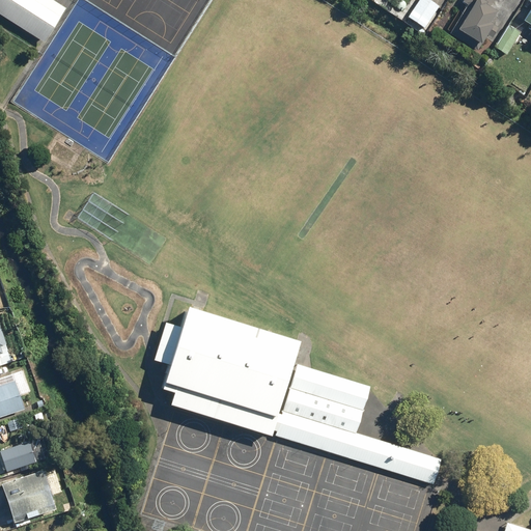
[(65,9),(50,0),(0,0),(0,16),(43,44),(65,9)]
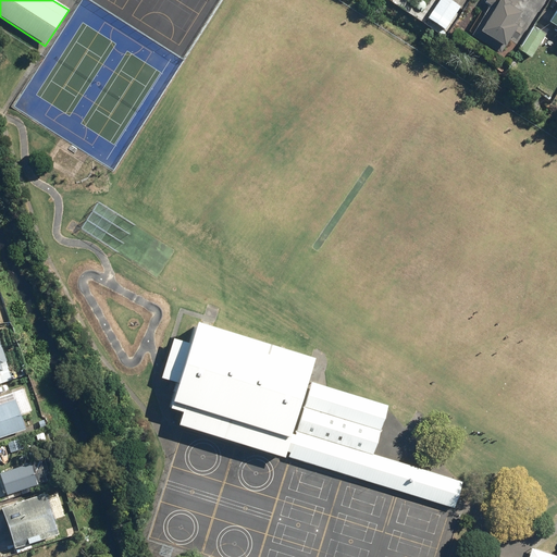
[(438,0),(426,19),(443,29),(459,7),(449,0),(438,0)]
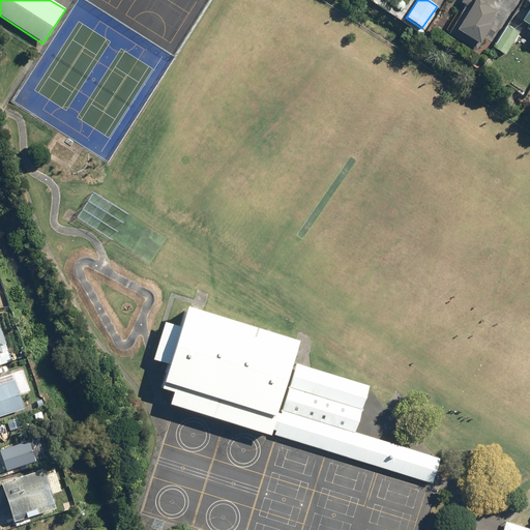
[(445,34),(473,52),(483,35),(488,37),(495,27),(490,24),(495,18),(490,15),(491,11),(487,8),(491,0),(461,0),(460,2),(464,4),(445,34)]
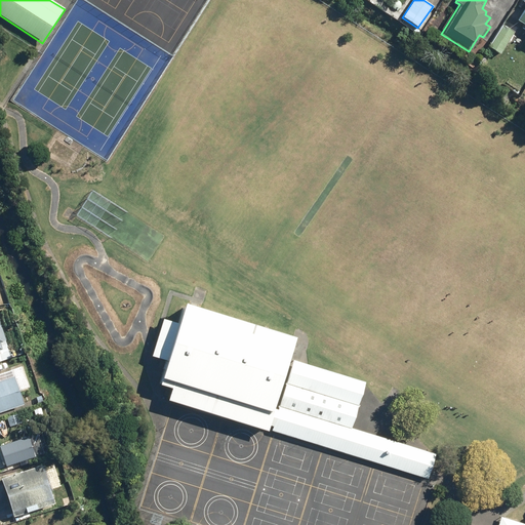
[(524,3),(515,21),(524,27),(524,3)]
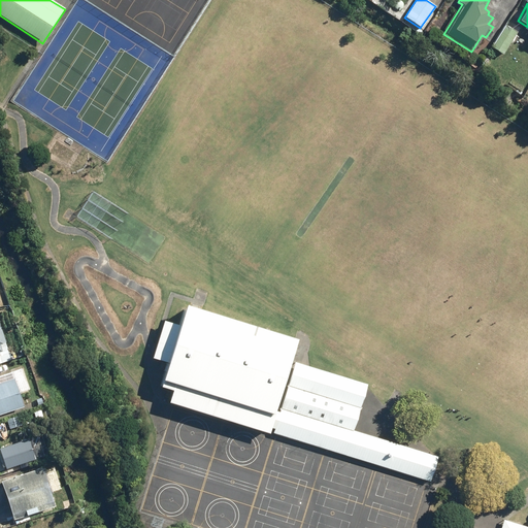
[(490,47),(501,55),(517,32),(504,25),(490,47)]
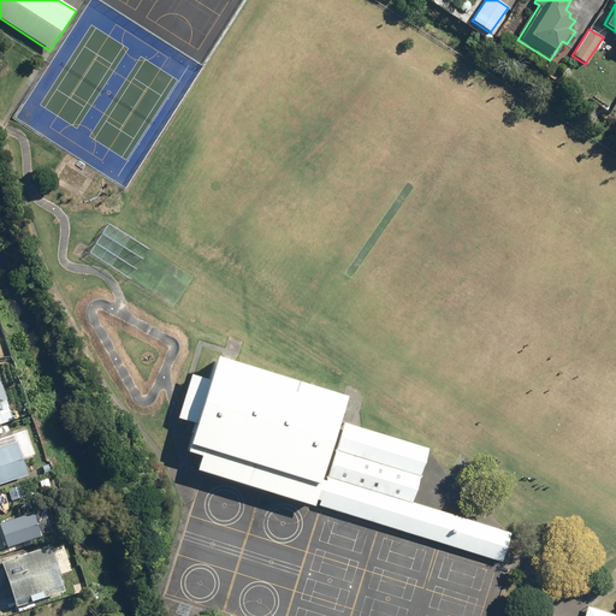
[(200,457),(196,471),(312,507),(314,499),(320,502),(319,507),(502,563),(510,533),(507,532),(504,532),(499,529),(412,503),(427,454),(428,449),(362,428),(344,424),(343,427),(326,481),(323,480),(320,480),(345,397),(227,361),(214,356),(207,379),(190,374),(176,420),(194,425),(188,444),(188,446),(187,452),(200,457)]
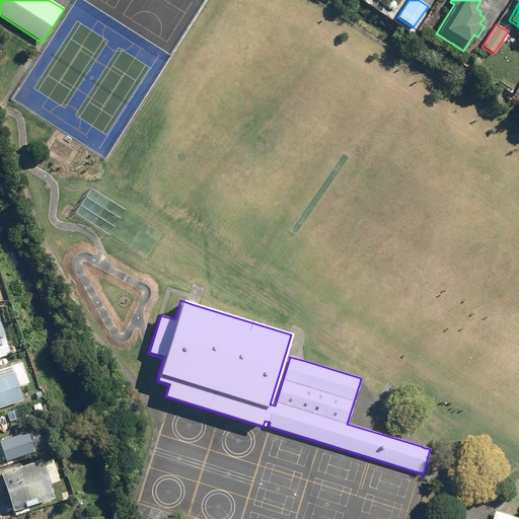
[(0,356),(10,353),(0,319),(0,356)]
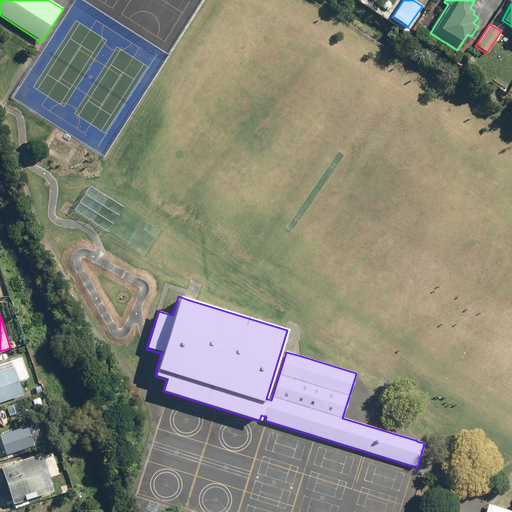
[(0,402),(23,395),(18,381),(29,377),(22,357),(0,364),(0,402)]
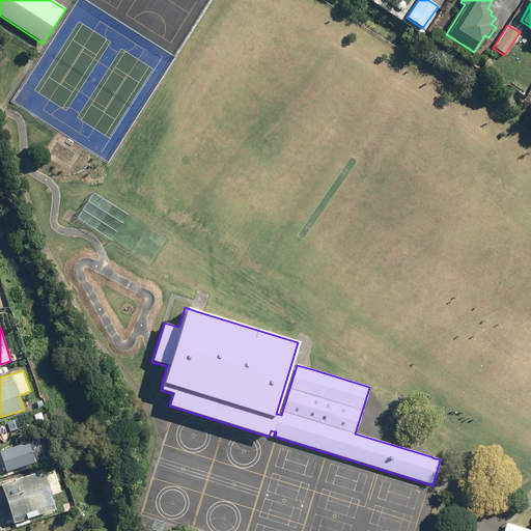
[(29,442),(0,452),(7,471),(35,462),(29,442)]
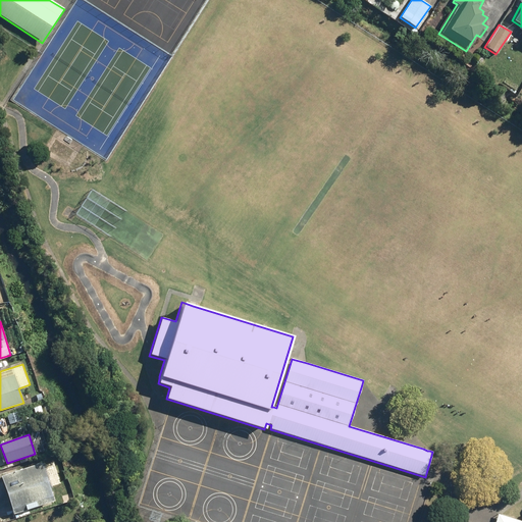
[(1,475),(12,508),(52,496),(41,462),(1,475)]
